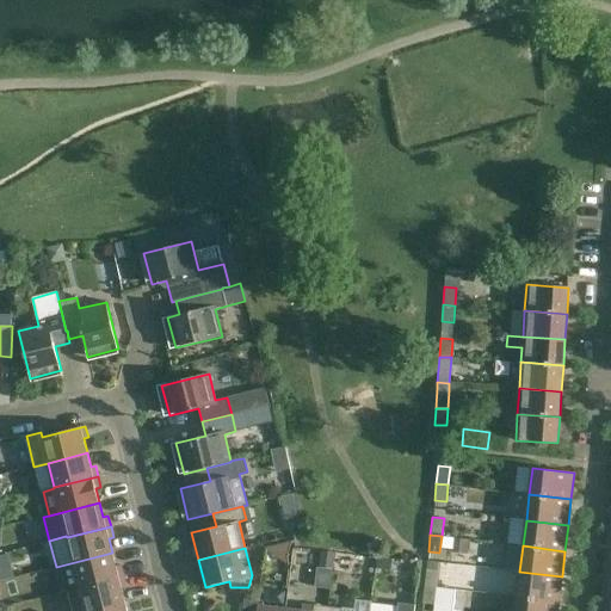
[(334,553),(321,551),(319,567),(333,568),(334,553)]
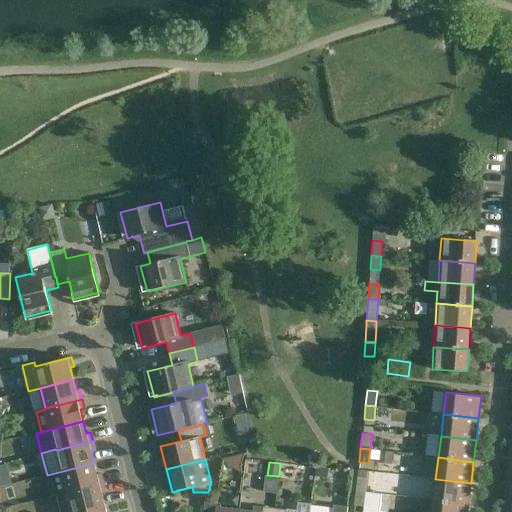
[(97,475),(94,463),(47,475),(46,475),(51,497),(58,495),(67,493),(66,492),(103,483),(101,474),(97,475)]
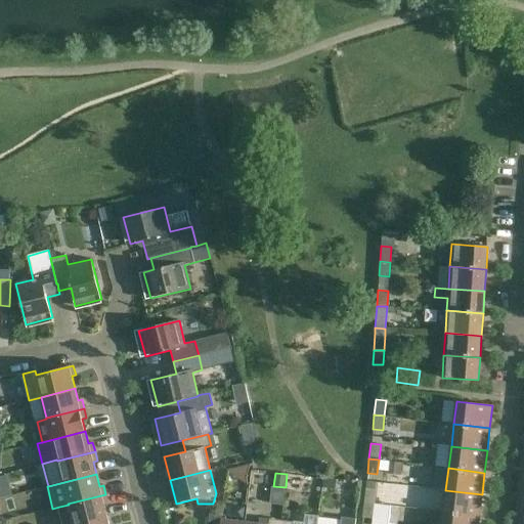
[(363,503),(374,504),(376,488),(365,487),(363,503)]
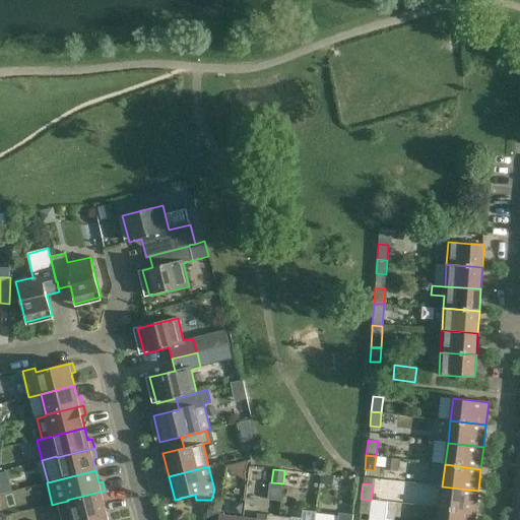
[(475,513),(478,491),(442,486),(440,509),(475,513)]
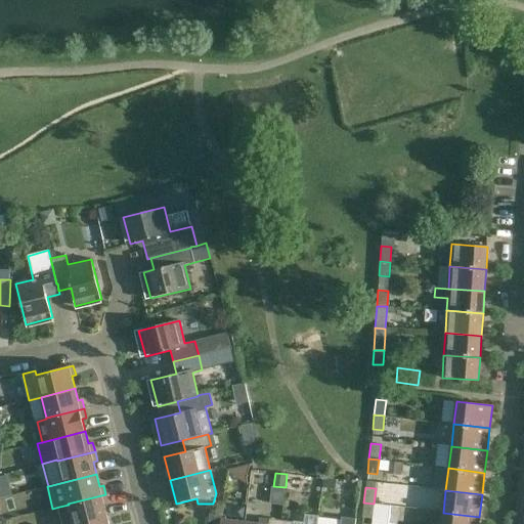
[(59,507),(63,523),(78,523),(107,517),(104,505),(108,504),(105,494),(68,504),(69,505),(59,507)]
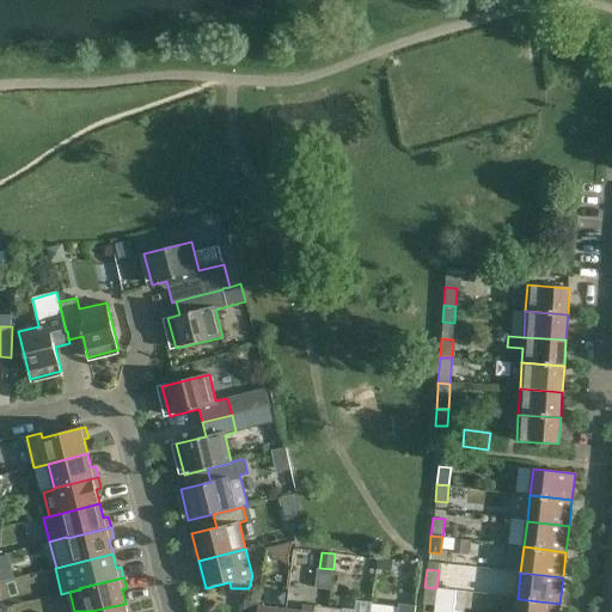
[(436,588),(424,587),(423,604),(435,605),(436,588)]
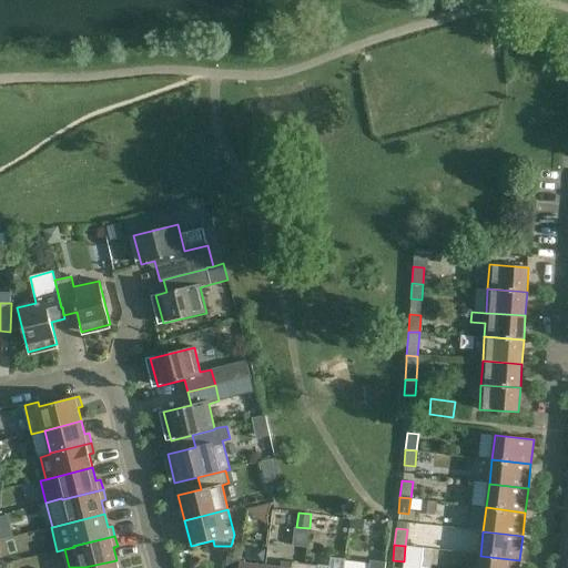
[(265,567),(265,566),(240,563),(241,556),(227,555),(225,567),(265,567)]
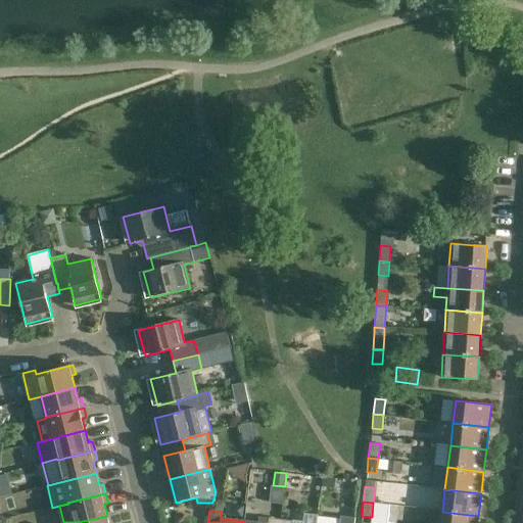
[(477,522),(478,516),(442,512),(440,522),(477,522)]
